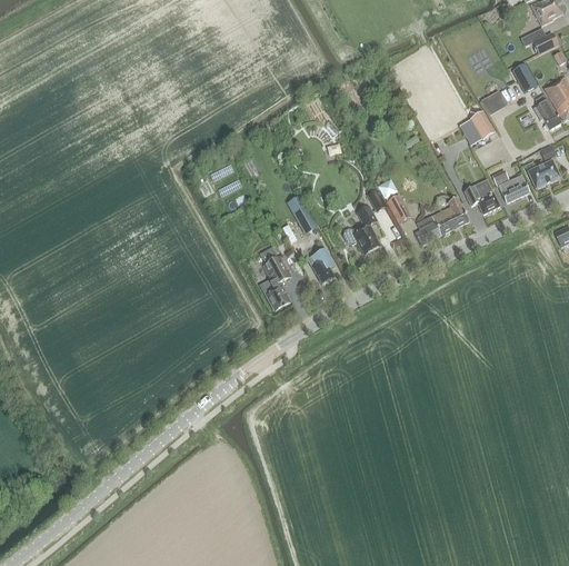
[(563,12),(557,0),(539,0),(531,5),(542,25),(553,19),(553,18),(563,12)]
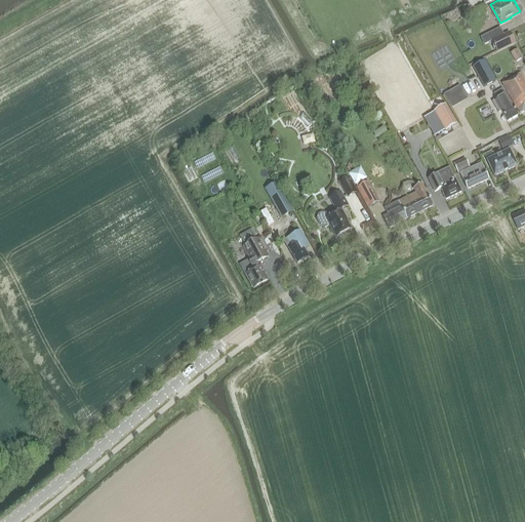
[(515,40),(510,30),(492,38),(497,49),(515,40)]
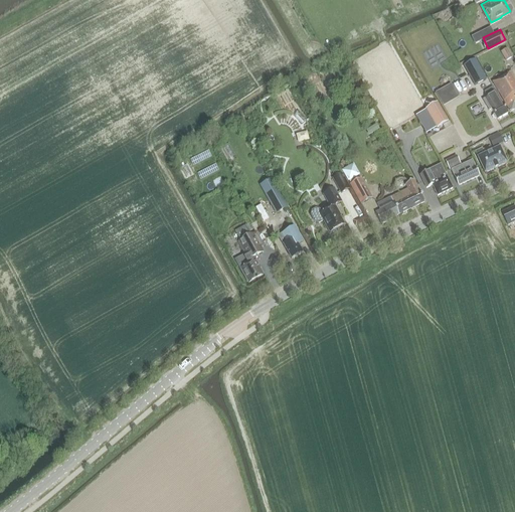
[(475,41),(483,37),(479,30),(471,34),(475,41)]
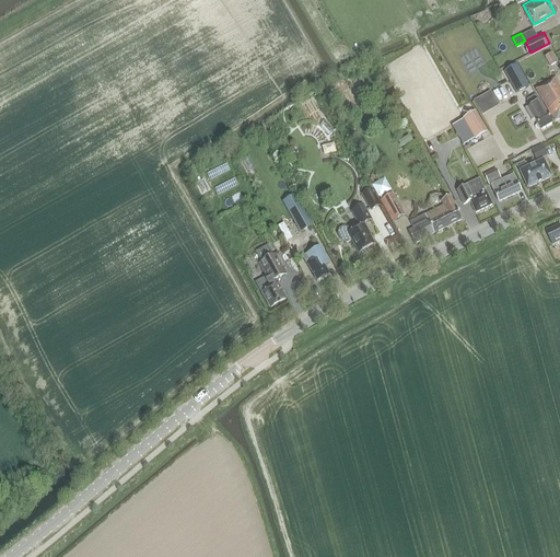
[(545,54),(550,64),(557,59),(551,49),(545,54)]
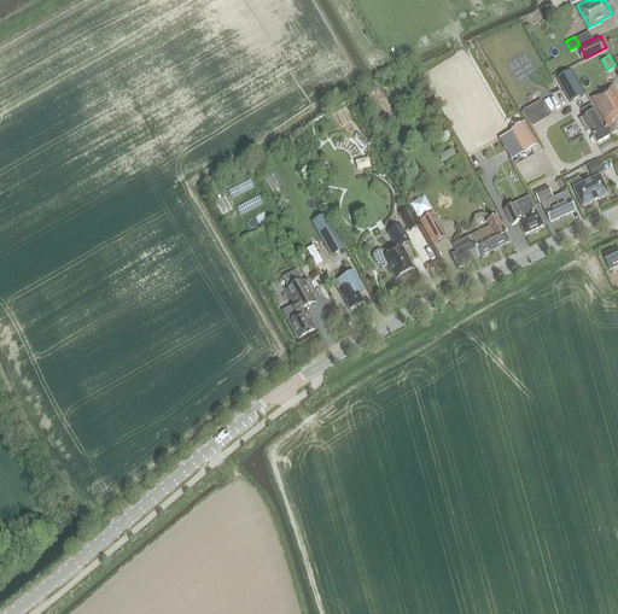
[(555,76),(573,106),(578,103),(584,112),(578,116),(587,130),(590,128),(593,134),(592,135),(594,139),(595,138),(596,140),(610,132),(592,101),(589,97),(587,98),(570,68),(555,76)]
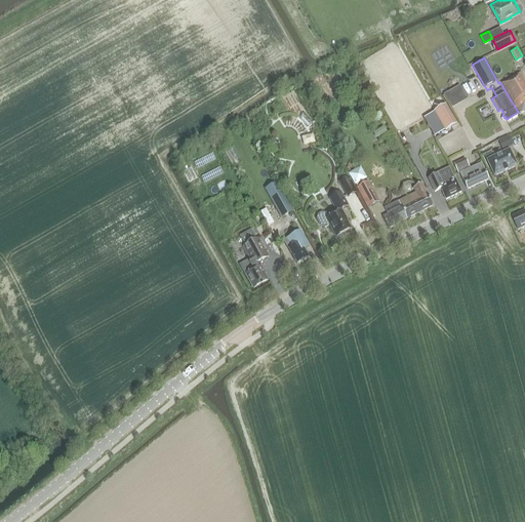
[(502,81),(520,111),(524,108),(524,80),(519,71),(502,81)]
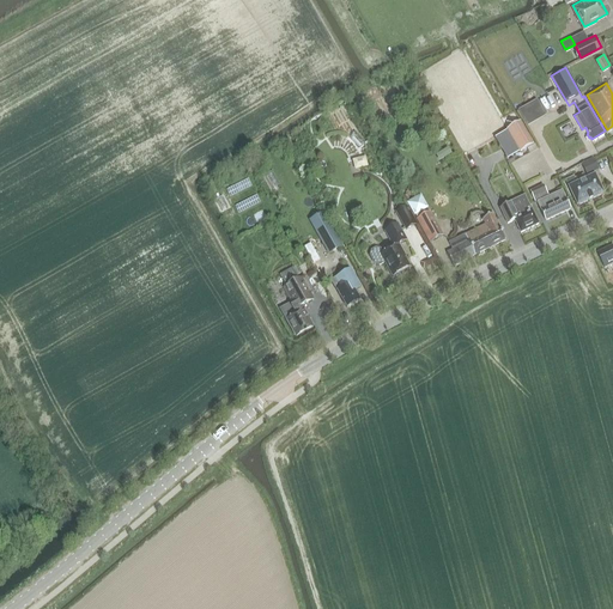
[(539,96),(519,104),(526,121),(546,113),(539,96)]
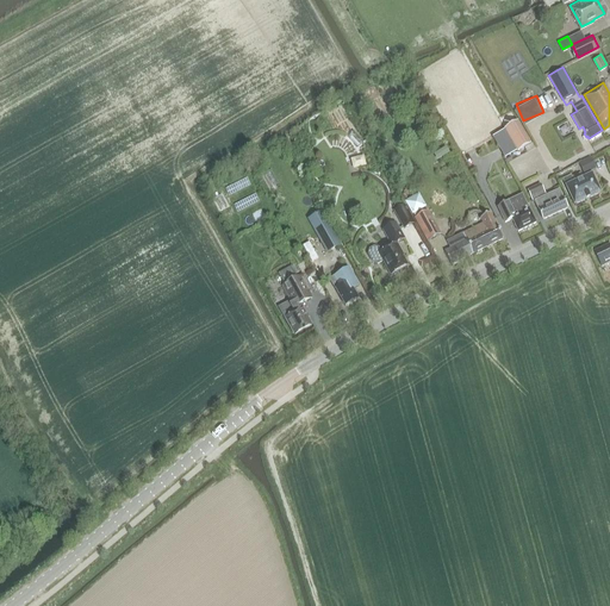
[(498,145),(511,137),(517,149),(531,141),(518,118),(492,133),(498,145)]
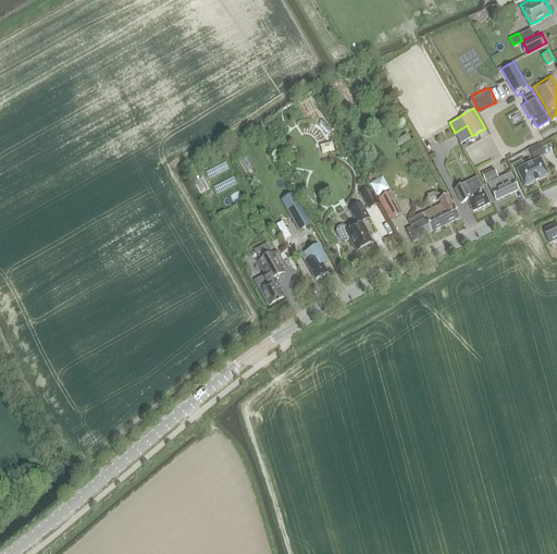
[(269,135),(262,123),(258,126),(264,137),(269,135)]
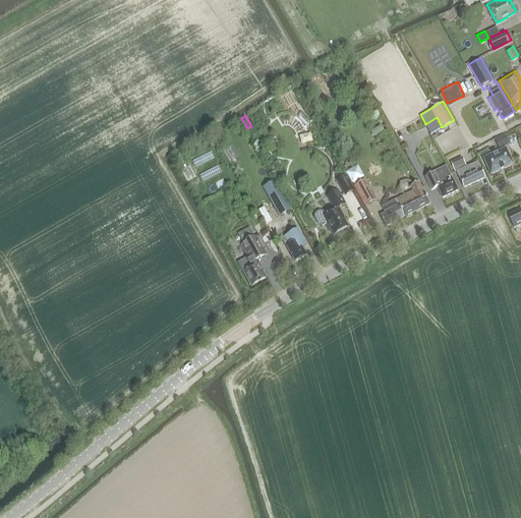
[(383,127),(381,123),(370,129),(372,133),(383,127)]
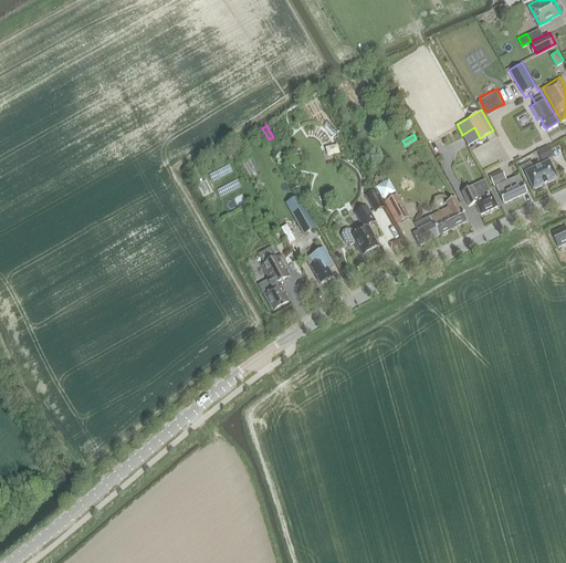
[(327,154),(339,150),(337,142),(325,145),(327,154)]
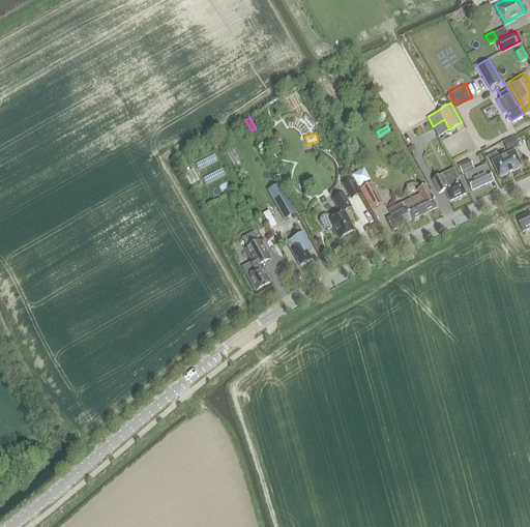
[(518,145),(513,136),(513,135),(503,139),(507,149),(518,145)]
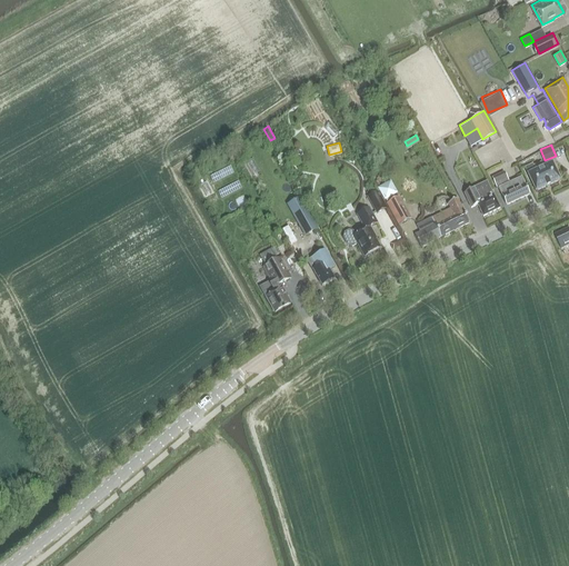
[(543,164),(542,159),(533,164),(532,161),(525,165),(536,189),(560,177),(551,160),(543,164)]
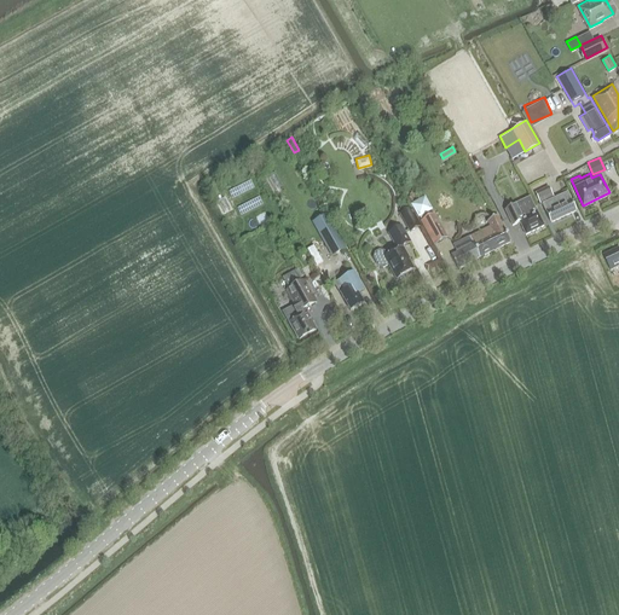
[(534,190),(541,201),(554,195),(548,184),(534,190)]
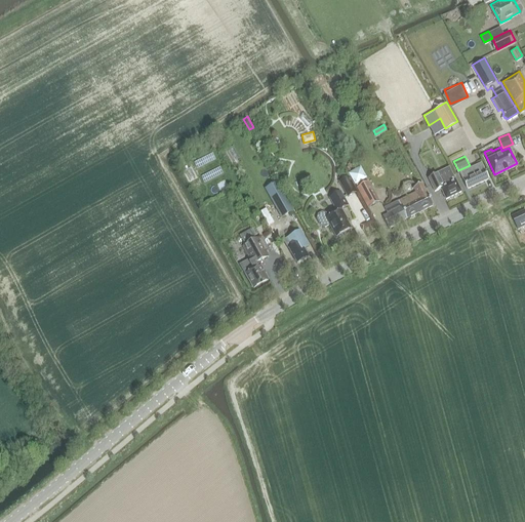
[(481,160),(459,170),(461,174),(468,187),(488,176),(482,164),(481,160)]
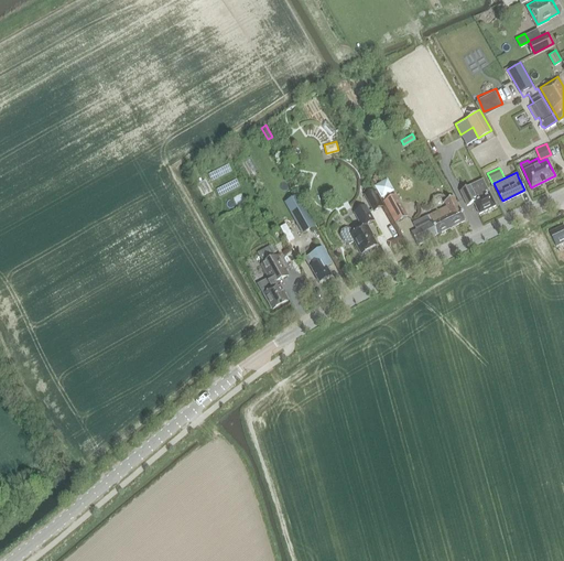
[(381,195),(394,190),(389,175),(375,182),(381,195)]
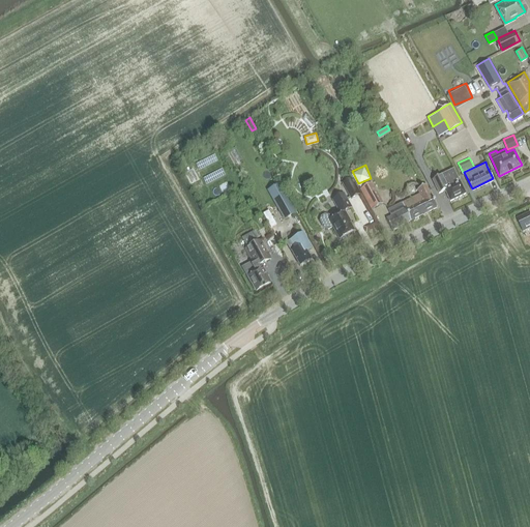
[(465,192),(458,175),(461,173),(457,165),(432,176),(439,191),(445,187),(450,199),(465,192)]
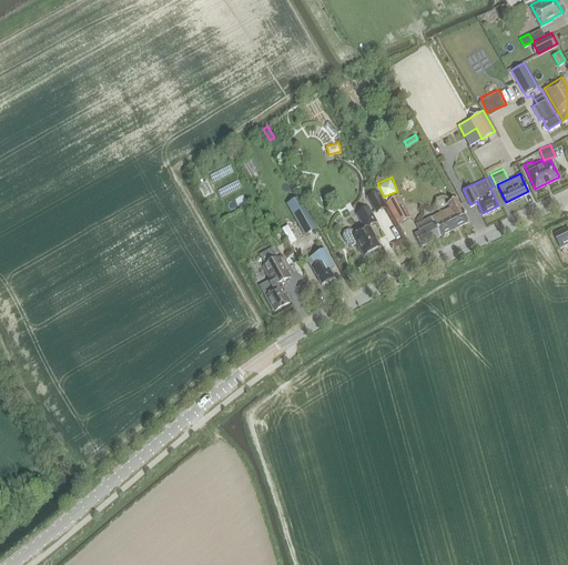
[(364,190),(376,211),(387,204),(375,184),(364,190)]
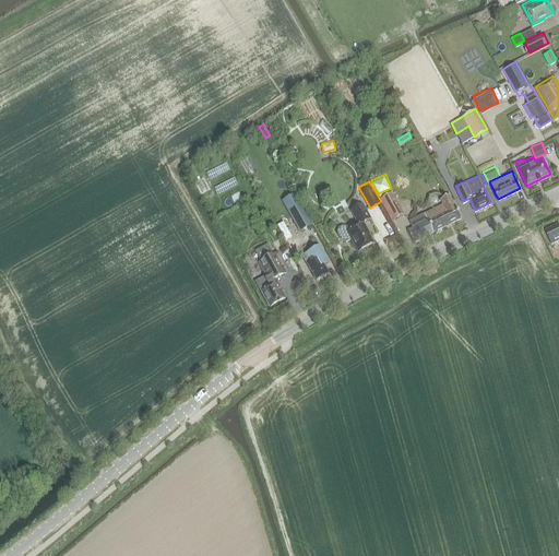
[(292,216),(305,209),(295,190),(282,198),(292,216)]
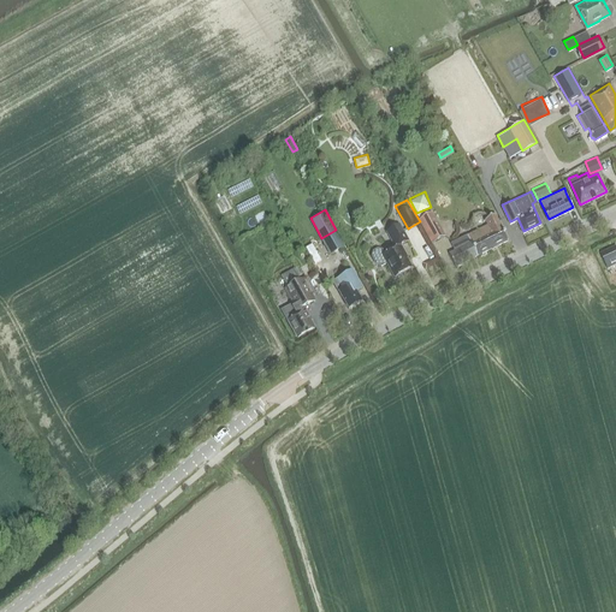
[(432,242),(443,235),(445,233),(432,211),(419,218),(432,242)]
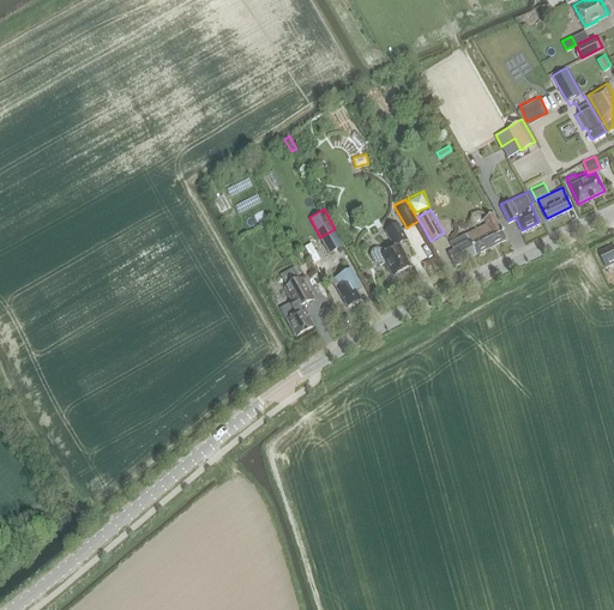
[(506,237),(500,224),(494,211),(483,216),(486,221),(464,231),(468,239),(447,248),(455,263),(506,237)]
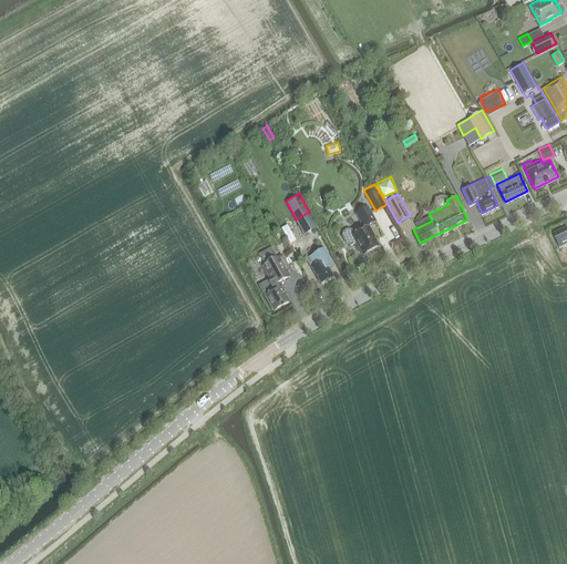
[(342,234),(347,242),(351,243),(356,241),(363,253),(379,244),(372,232),(373,232),(369,224),(375,219),(368,205),(356,212),(364,226),(356,231),(353,227),(348,226),(343,228),(342,234)]
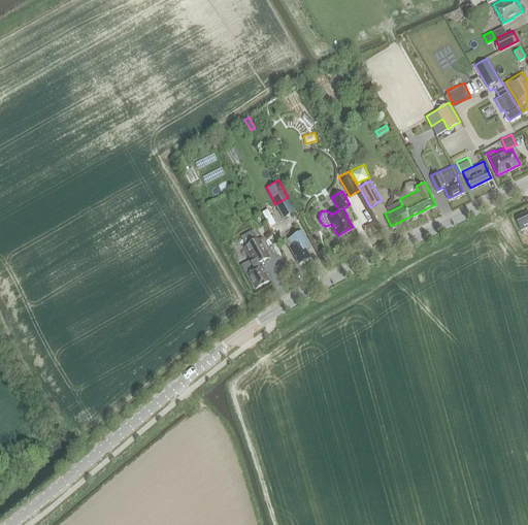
[(527,209),(515,216),(521,229),(527,225),(527,209)]
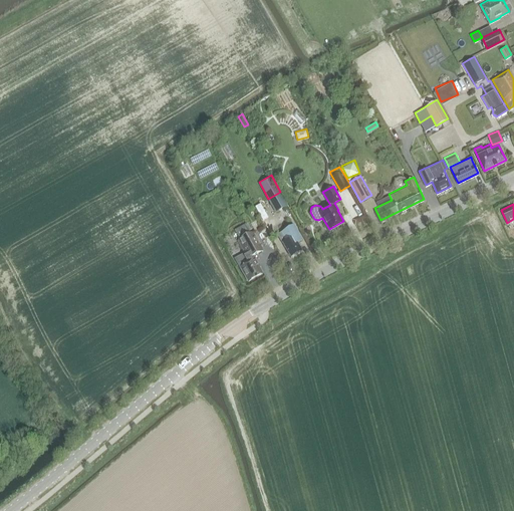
[(248,280),(262,272),(256,260),(257,260),(254,254),(263,249),(253,230),(251,231),(249,229),(251,227),(247,221),(246,222),(245,222),(235,228),(240,238),(238,239),(246,253),(241,256),(243,259),(238,262),(248,280)]
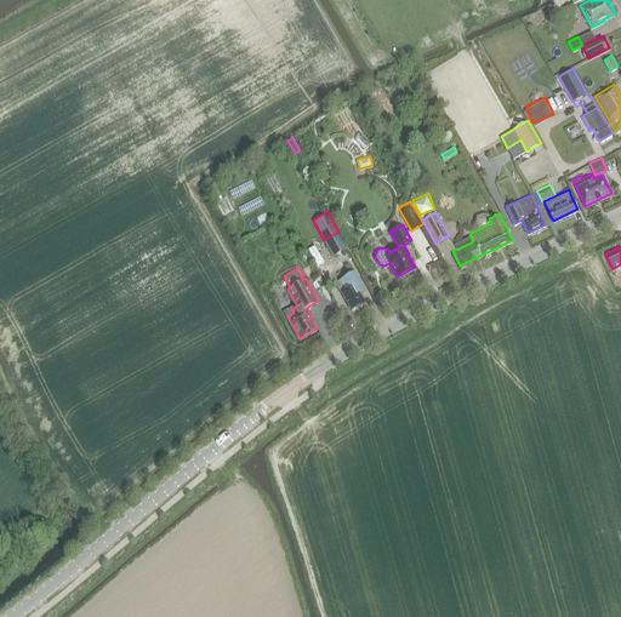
[(359,291),(365,287),(362,280),(355,269),(335,281),(351,309),(364,302),(359,291)]
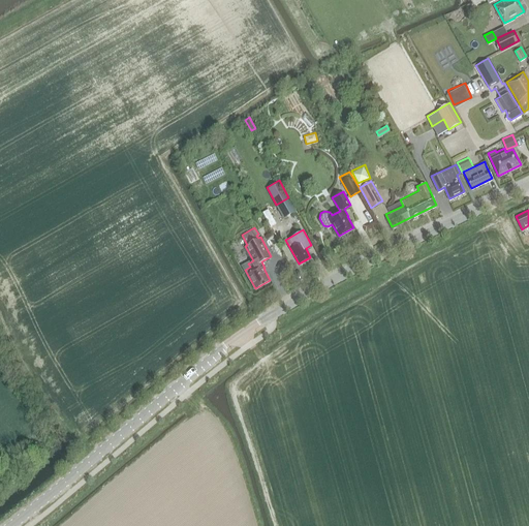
All buildings are outlined.
